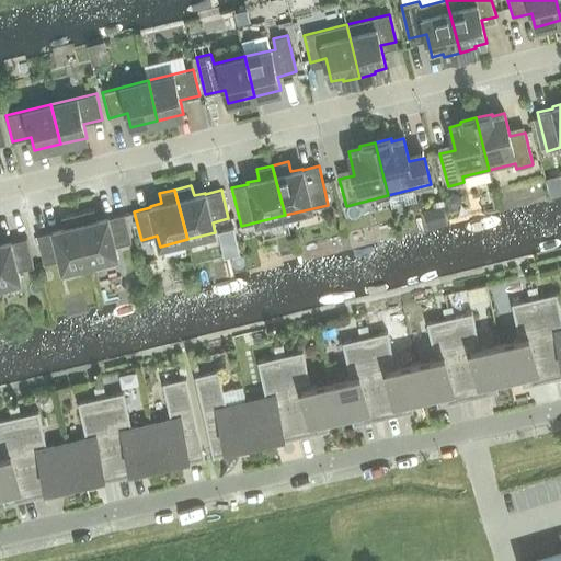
[(443,207),(430,210),(433,226),(446,222),(443,207)]
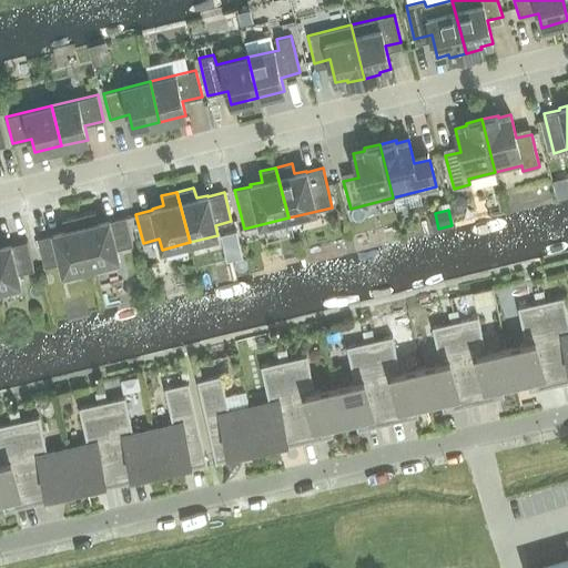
[(98,222),(94,212),(79,215),(91,266),(119,260),(117,250),(132,245),(125,216),(110,221),(109,219),(98,222)]
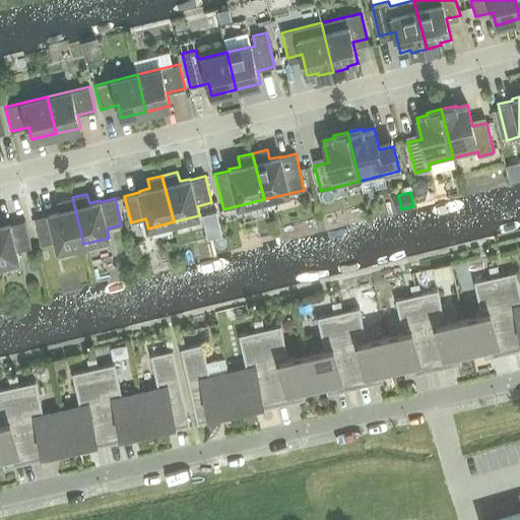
[(83,244),(72,197),(57,201),(59,210),(49,213),(49,214),(35,218),(41,245),(56,241),(58,251),(83,244)]
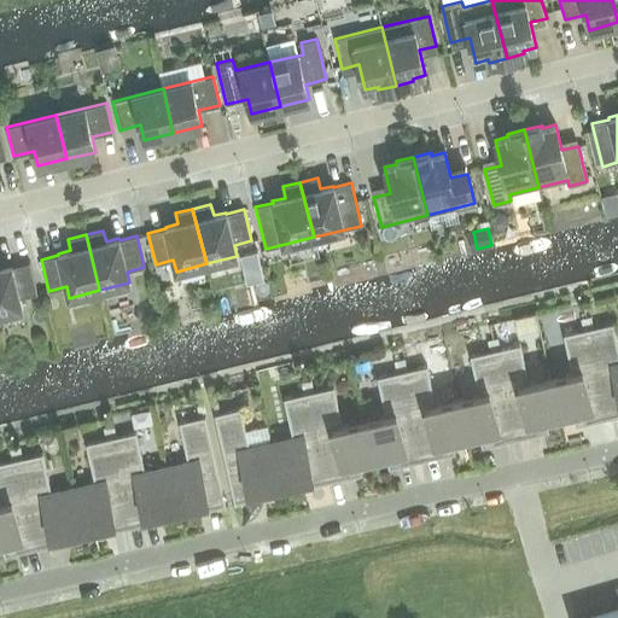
[(0,267),(0,314),(22,309),(19,298),(38,293),(29,262),(12,267),(11,266),(0,267)]
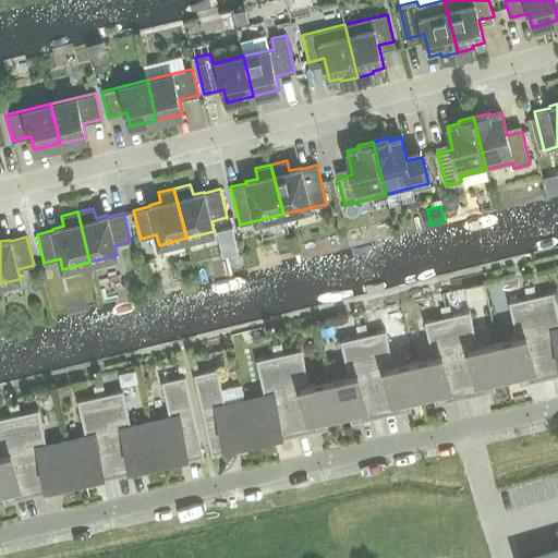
[(557,312),(554,292),(536,296),(531,298),(549,376),(557,373),(557,312)]
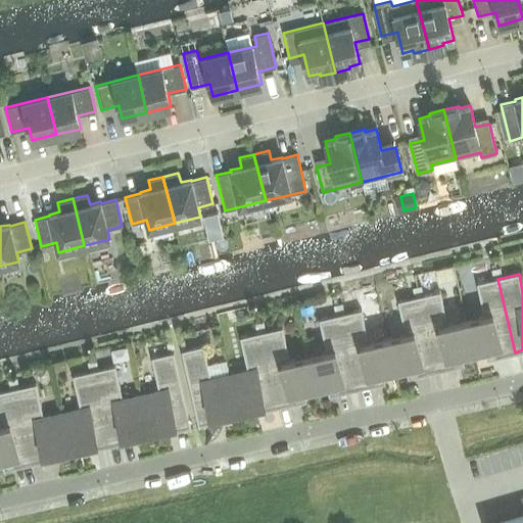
[(515,352),(497,279),(493,280),(477,283),(484,317),(466,321),(474,355),(495,350),(496,357),(515,352)]
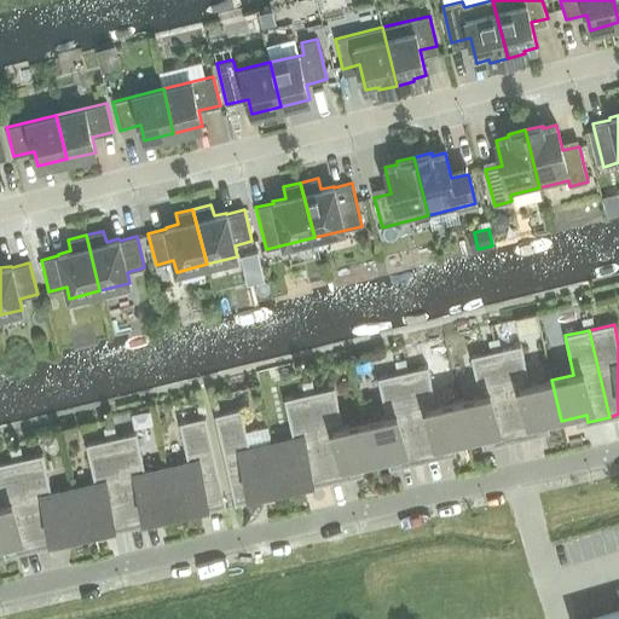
[(561,421),(551,380),(530,385),(521,346),(496,351),(516,438),(536,434),(534,427),(561,421)]
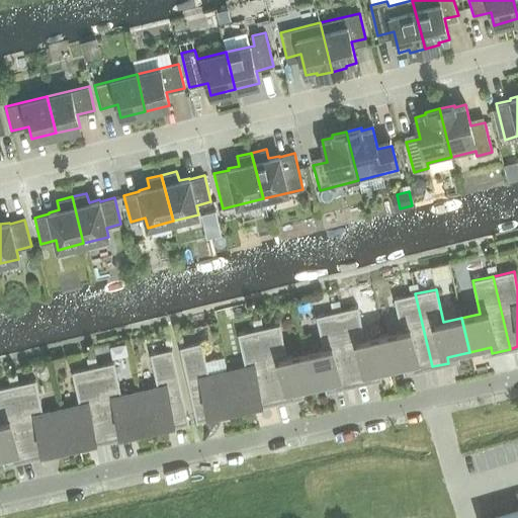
[(432,366),(415,293),(394,298),(402,331),(383,336),(392,370),(413,365),(414,370),(432,366)]
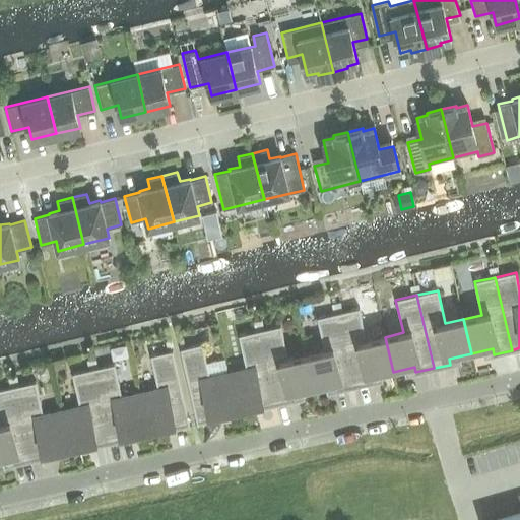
[(312,312),(310,304),(298,307),(300,315),(312,312)]
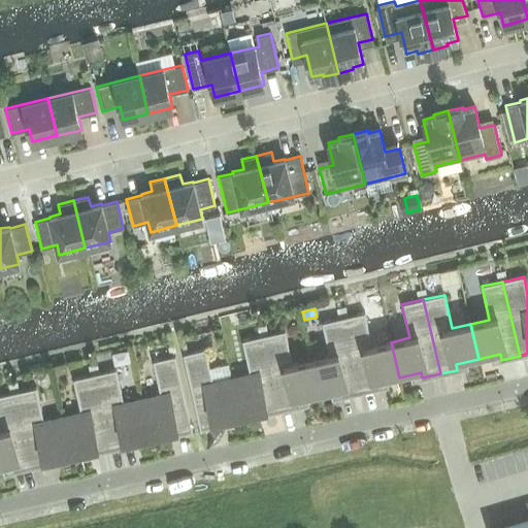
[(399,377),(391,342),(372,347),(364,312),(348,317),(343,318),(360,392),(377,388),(376,382),(399,377)]
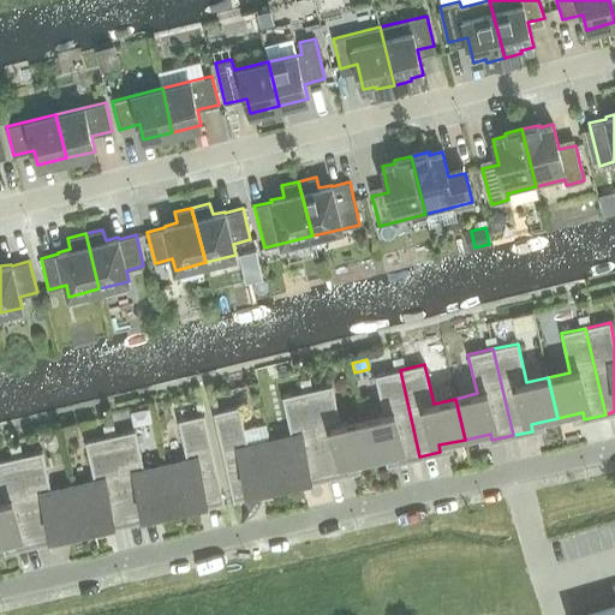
[(419,457),(400,370),(394,371),(375,376),(384,415),(363,419),(371,460),(398,454),(399,461),(419,457)]
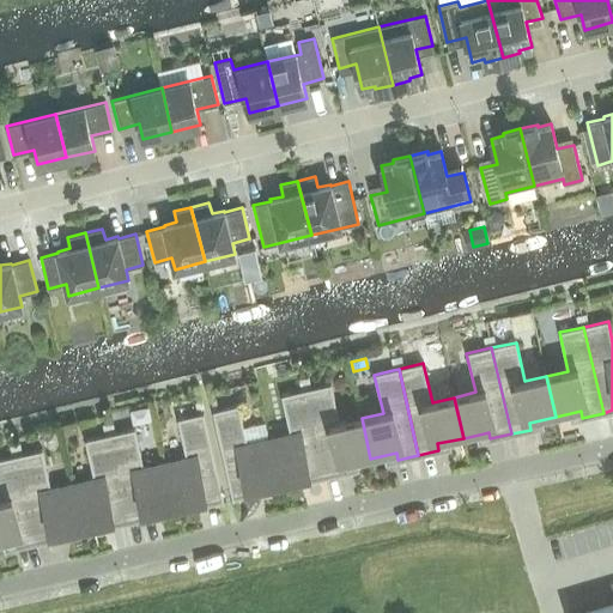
[(370,459),(362,418),(340,423),(331,384),(307,390),(326,477),(346,472),(345,465),(370,459)]
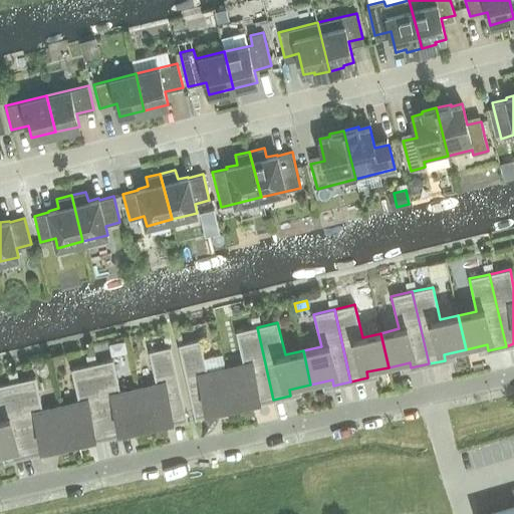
[(273,400),(257,327),(236,331),(243,364),(225,368),(233,403),(254,398),(256,404),(273,400)]
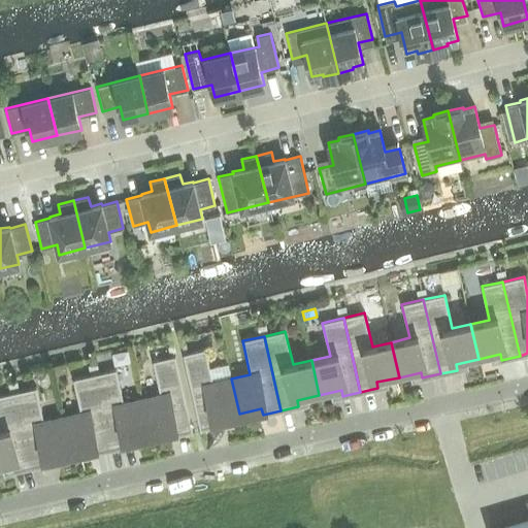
[(239,414),(231,378),(212,383),(205,350),(184,354),(201,431),(201,430),(201,428),(219,424),(218,419),(239,414)]
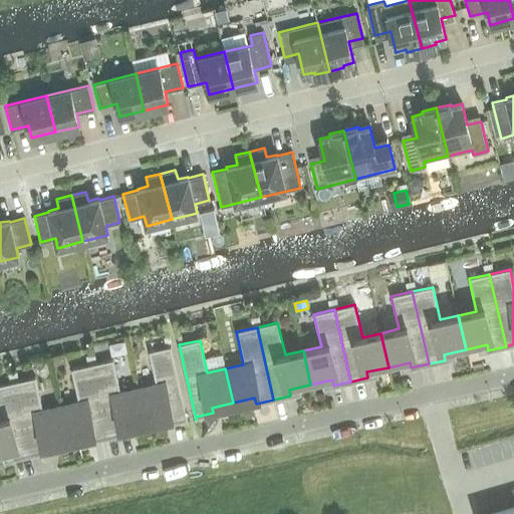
[(156,383),(138,388),(146,423),(168,418),(169,423),(186,419),(187,422),(187,421),(170,346),(166,347),(149,351),(156,383)]
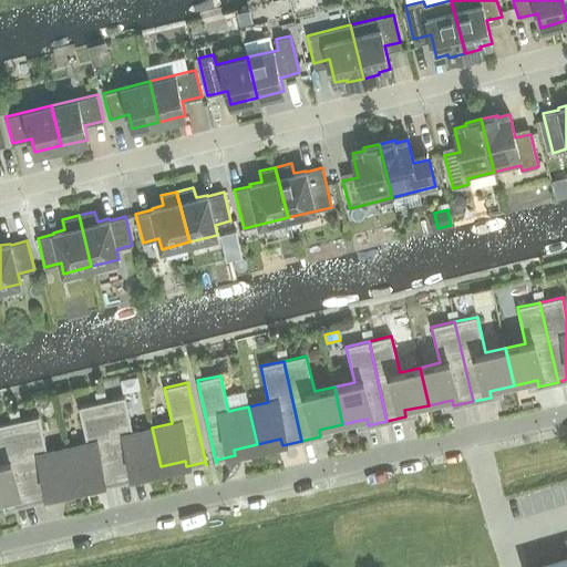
[(124,397),(101,402),(120,482),(138,477),(137,472),(161,466),(152,428),(133,432),(124,397)]
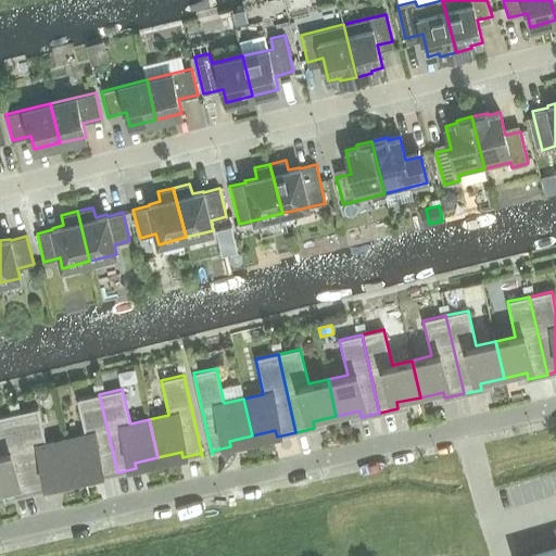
[(85,434),(65,439),(74,476),(98,470),(99,477),(117,472),(99,394),(77,399),(85,434)]
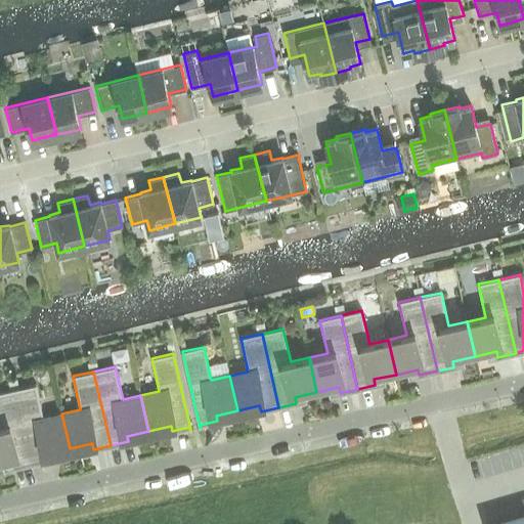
[(36,385),(14,390),(32,464),(49,460),(48,453),(70,448),(61,413),(43,418),(36,385)]
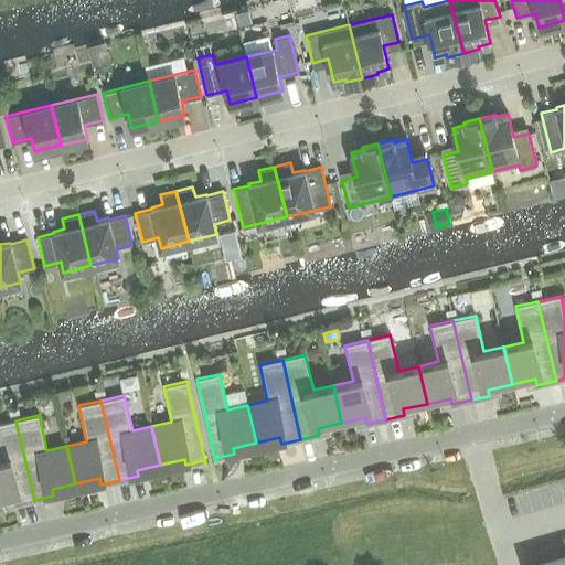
[(0,455),(1,460),(0,460),(0,500),(13,498),(16,504),(34,500),(16,420),(0,423),(0,455)]
